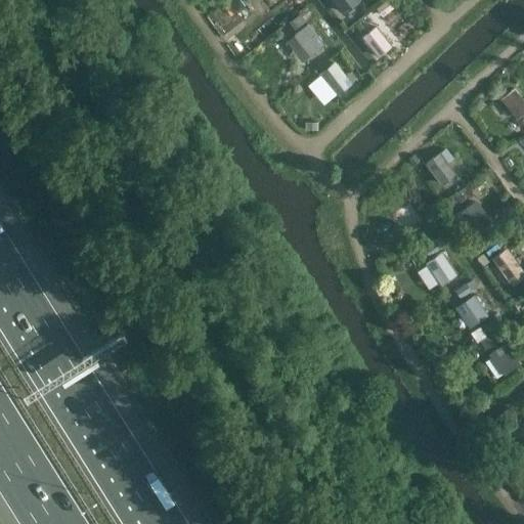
[(286,0),(264,0),(272,10),(286,0)]
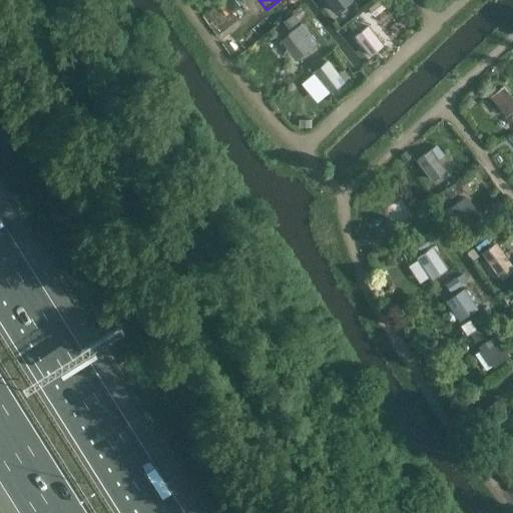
[(353,1),(351,0),(325,0),(336,14),(353,1)]
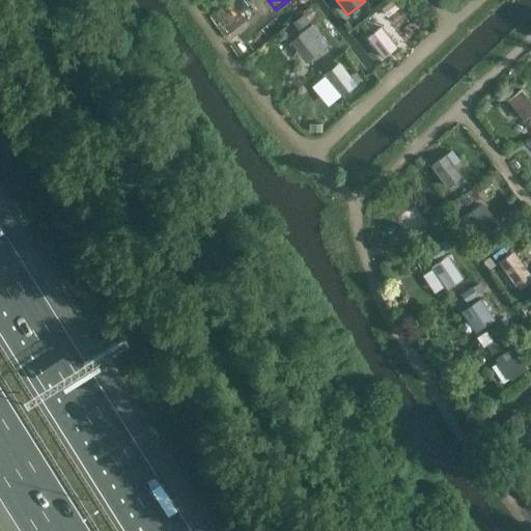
[(392,0),(381,8),(388,17),(398,8),(392,0)]
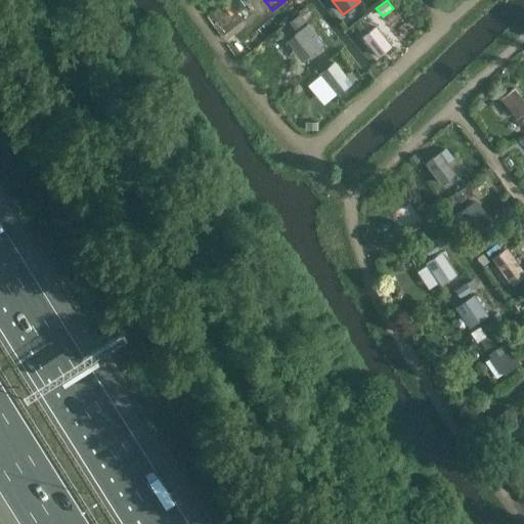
[(300,13),(289,23),(295,30),(306,22),(300,13)]
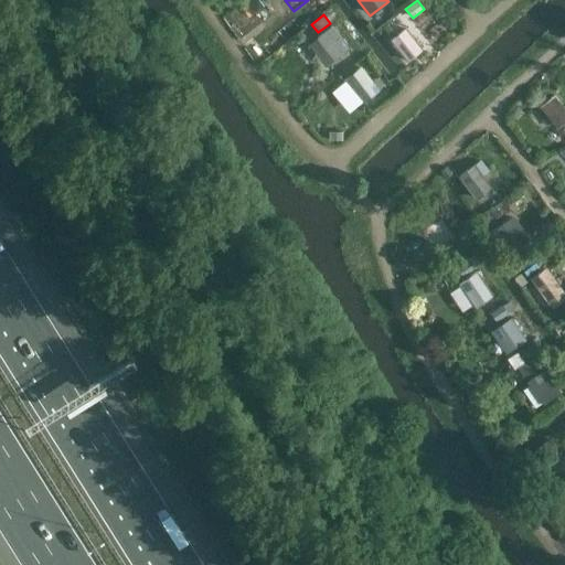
[(317,38),(334,60),(350,48),(332,25),(317,38)]
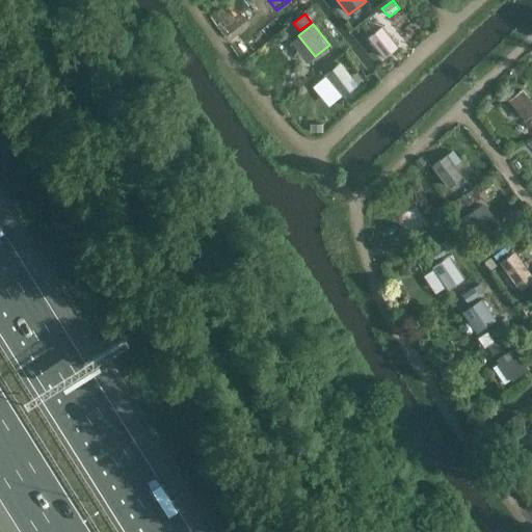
[(367,37),(384,58),(398,46),(381,26),(367,37)]
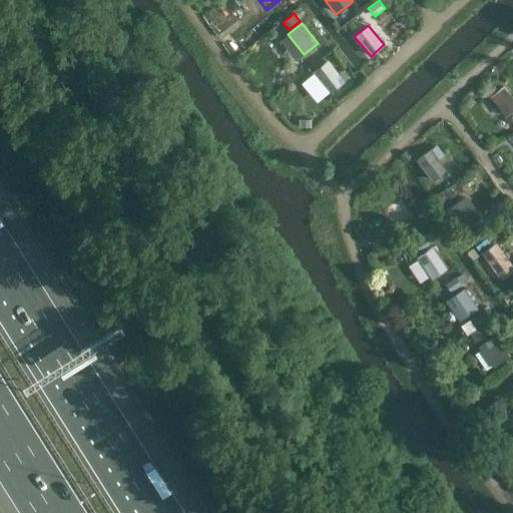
[(328,61),(313,72),(330,94),(344,83),(328,61)]
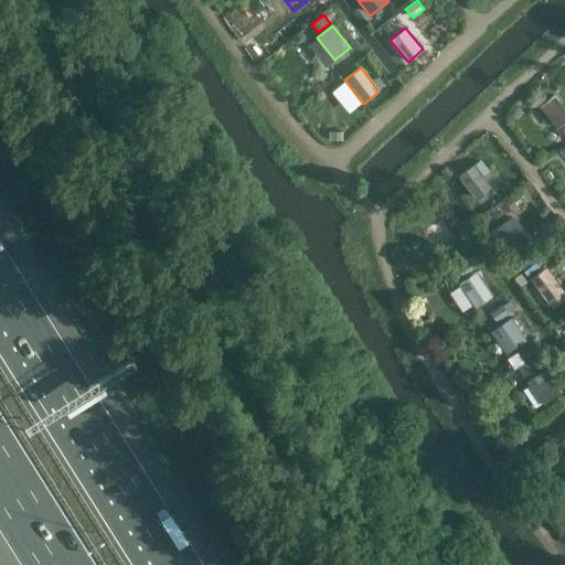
[(539,106),(556,129),(564,123),(564,108),(555,94),(539,106)]
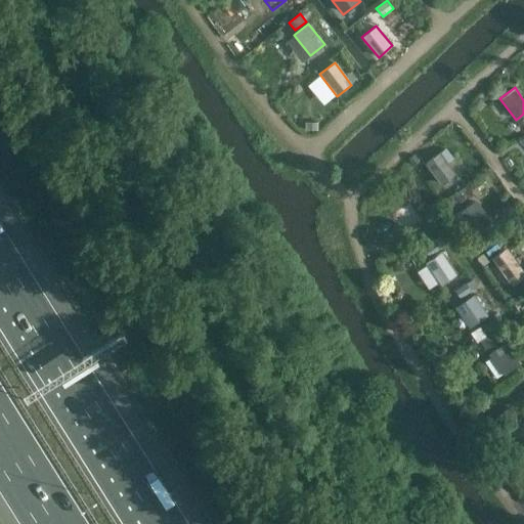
[(425,163),(440,184),(455,174),(440,153),(425,163)]
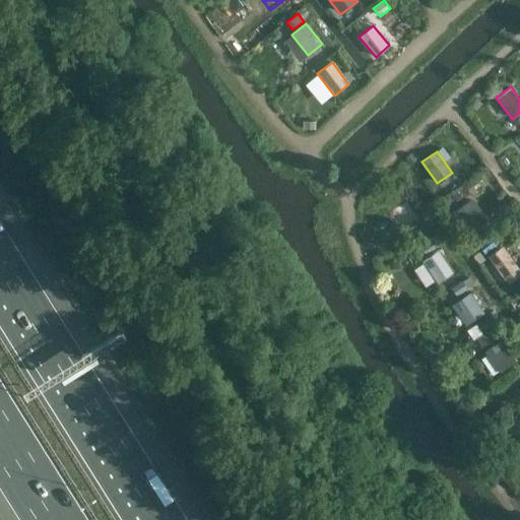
[(411,153),(405,158),(409,165),(416,159),(411,153)]
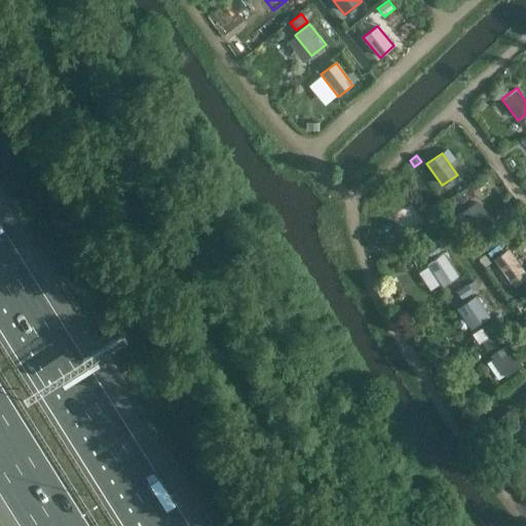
[(461,193),(453,198),(458,205),(466,200),(461,193)]
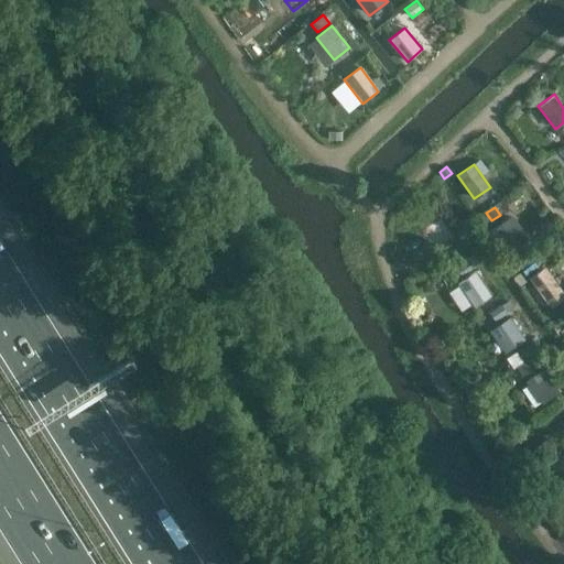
[(529,239),(512,215),(490,230),(507,255),(529,239)]
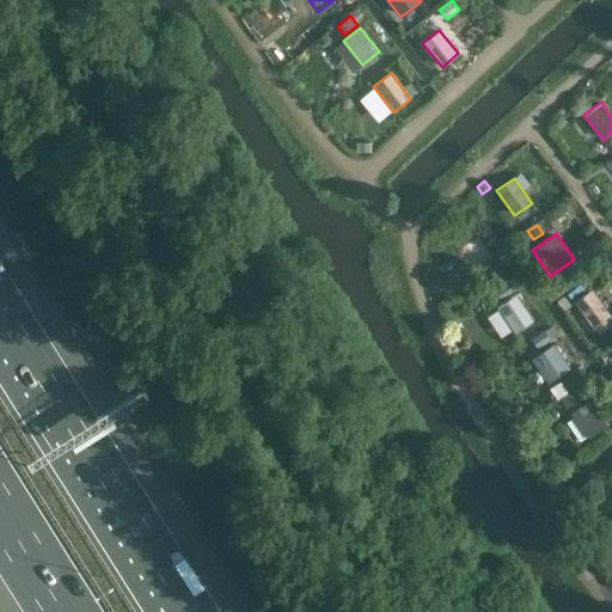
[(495,259),(479,236),(456,251),(464,263),(460,265),(467,276),(470,274),(471,275),(495,259)]
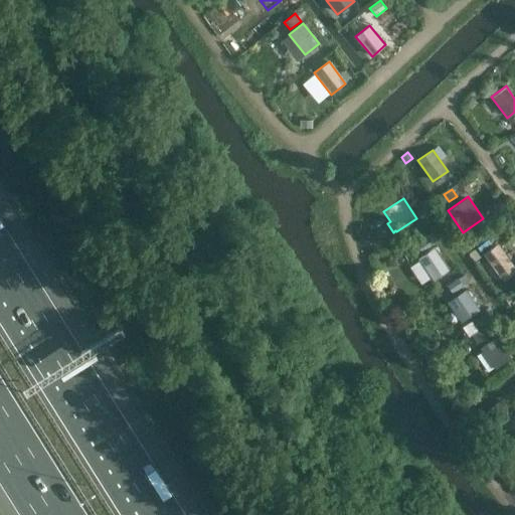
[(417,221),(405,229),(410,237),(423,229),(417,221)]
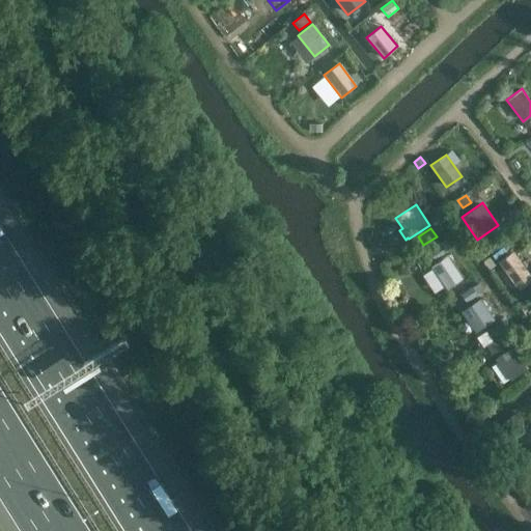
[(502,244),(490,252),(495,259),(507,250),(502,244)]
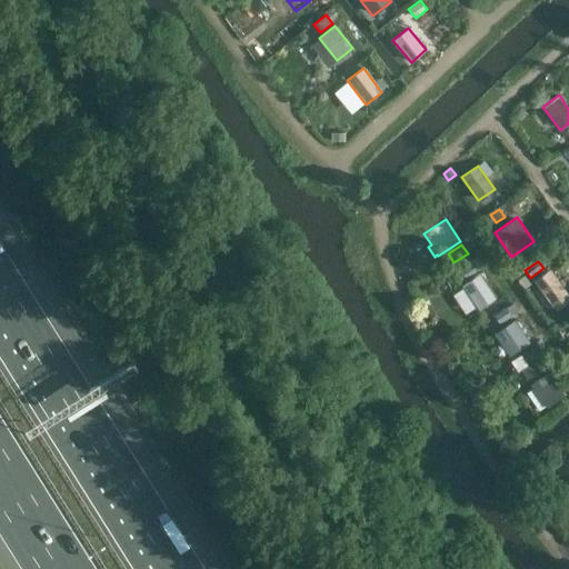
[(472,262),(460,270),(466,278),(478,270),(472,262)]
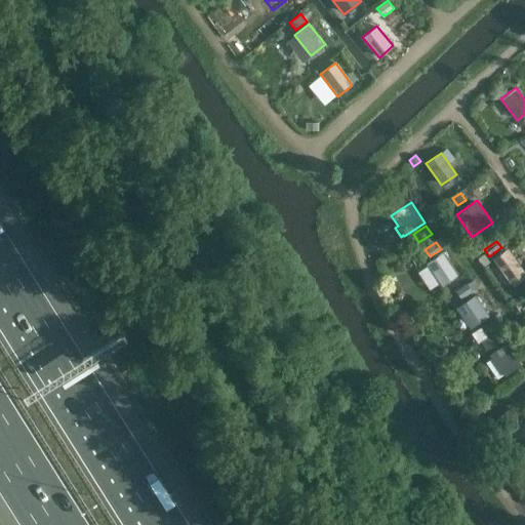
[(507,248),(492,259),(510,281),(523,271),(507,248)]
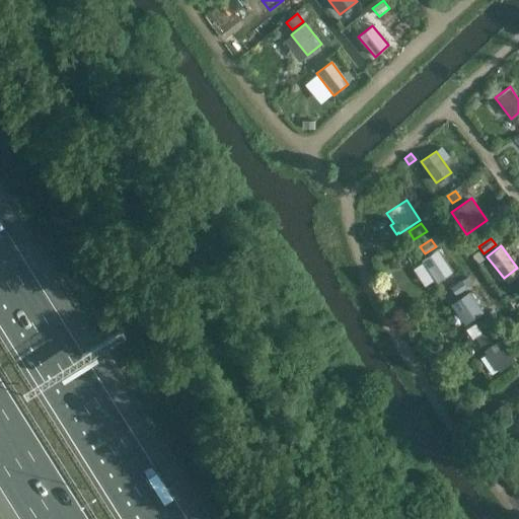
[(451,269),(438,248),(422,258),(435,279),(451,269)]
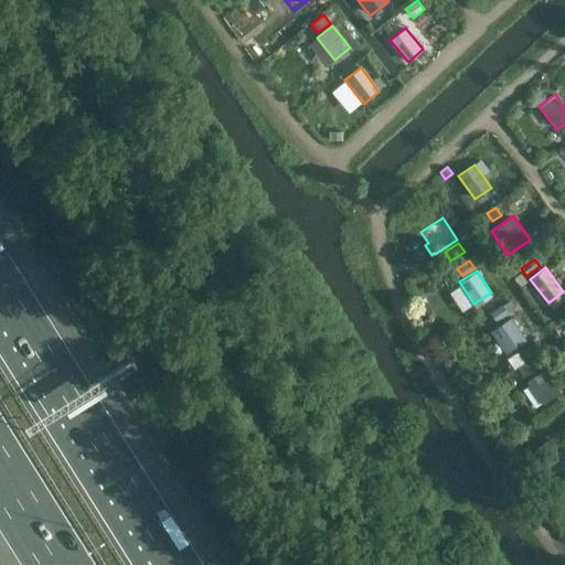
[(502,306),(490,313),(496,322),(508,313),(502,306)]
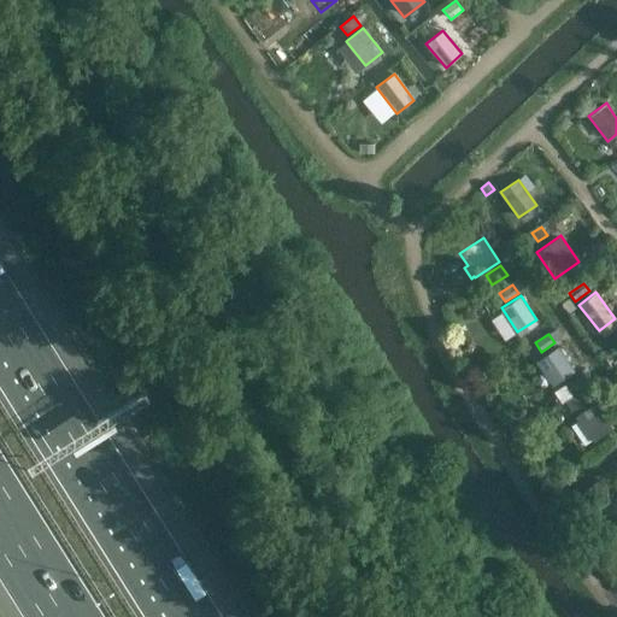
[(558,346),(535,360),(552,386),(575,371),(558,346)]
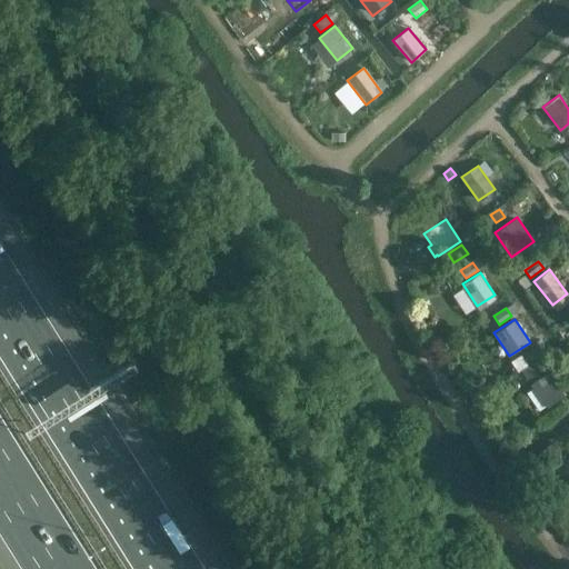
[(533,362),(521,371),(527,380),(539,371),(533,362)]
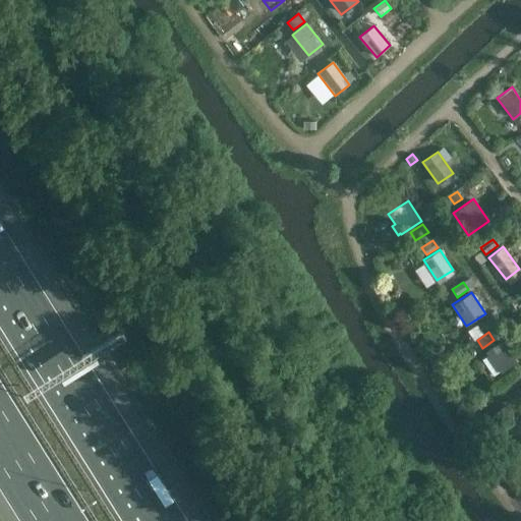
[(518,361),(503,339),(485,351),(501,373),(518,361)]
